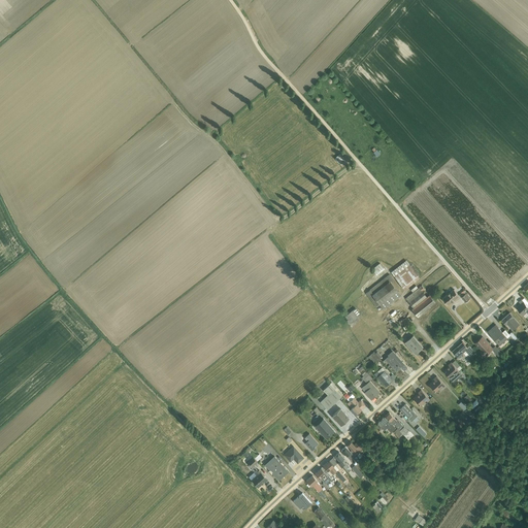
[(340,162),(345,158),(341,153),(336,157),(340,162)]
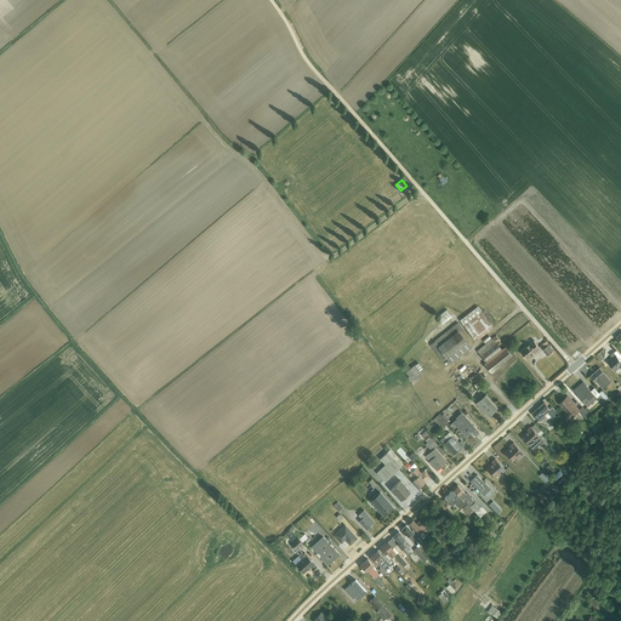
[(478,306),(460,320),(476,340),(494,326),(478,306)]
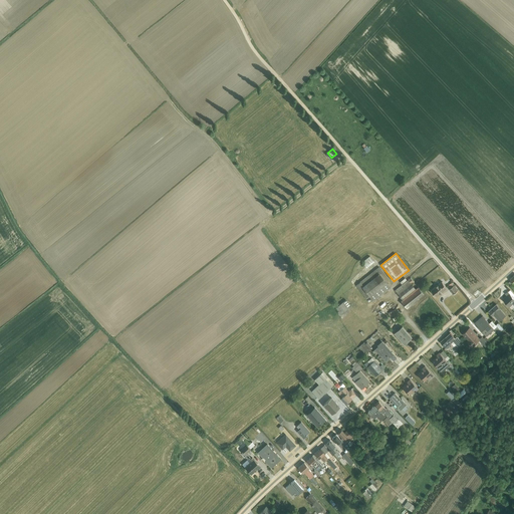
[(369,256),(362,261),(366,267),(374,261),(369,256)]
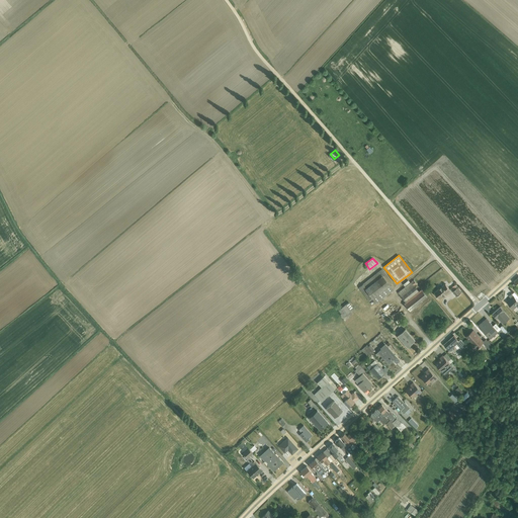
[(381,268),(358,287),(369,300),(372,298),(376,303),(394,289),(383,275),(385,273),(381,268)]
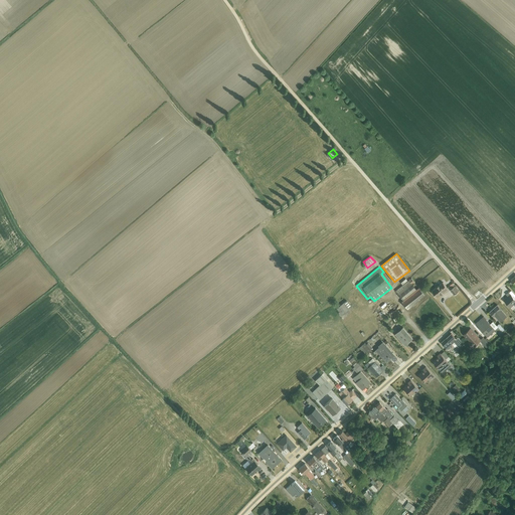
[(408,280),(395,290),(402,300),(401,301),(407,309),(424,295),(418,287),(416,289),(412,285),(415,283),(411,278),(410,279),(408,280)]
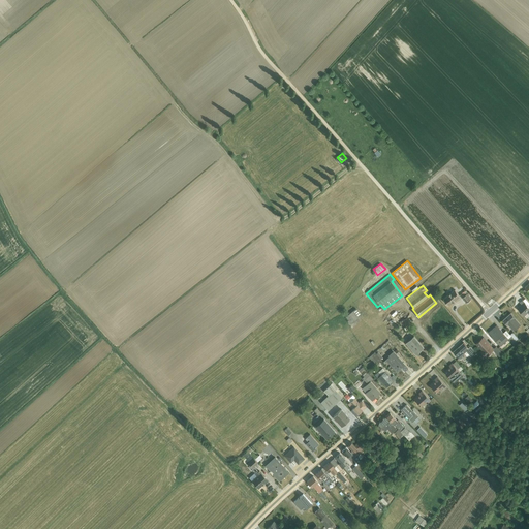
[(455,289),(443,299),(448,305),(461,296),(455,289)]
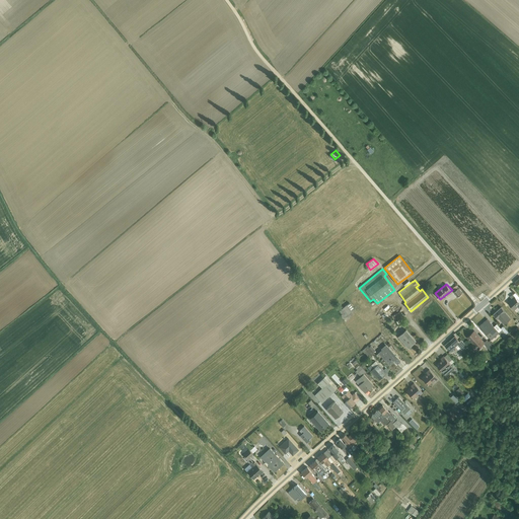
[(458,288),(454,291),(453,292),(457,297),(462,293),(459,289),(460,289),(459,288),(458,288)]
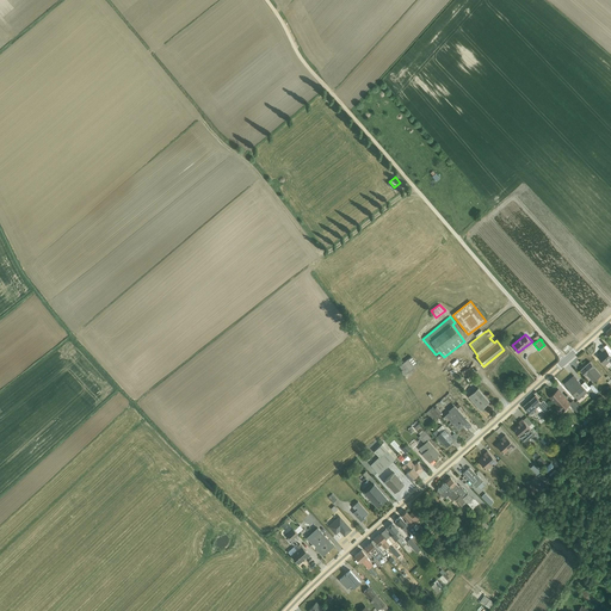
[(610,353),(604,346),(600,349),(603,351),(598,355),(609,368),(610,365),(610,353)]
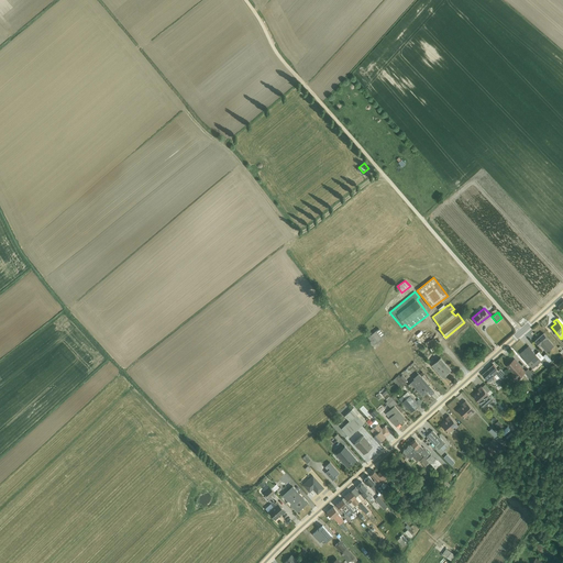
[(379,328),(366,338),(373,345),(385,335),(379,328)]
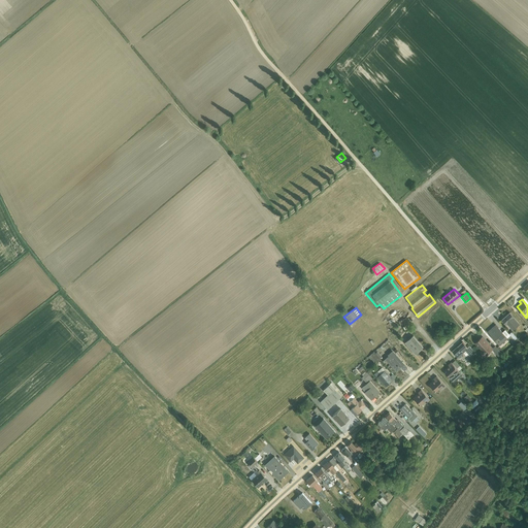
[(509,311),(502,319),(506,325),(507,324),(513,330),(521,323),(509,311)]
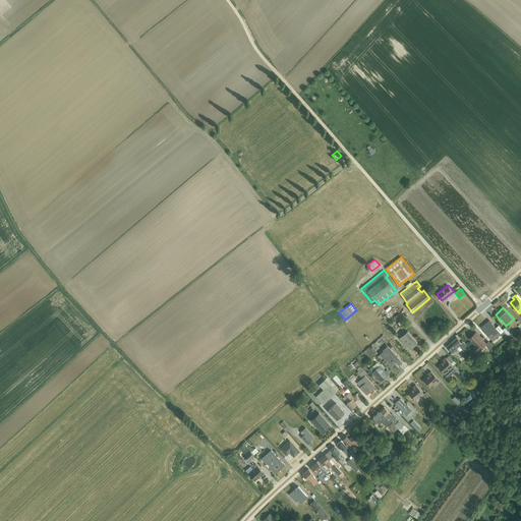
[(510,337),(503,329),(499,325),(496,327),(489,320),(481,327),(494,340),(502,333),(507,339),(510,337)]
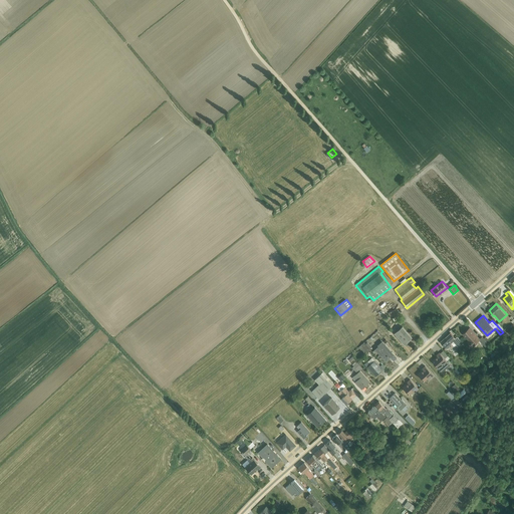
[(496,324),(503,332),(505,329),(498,322),(496,324)]
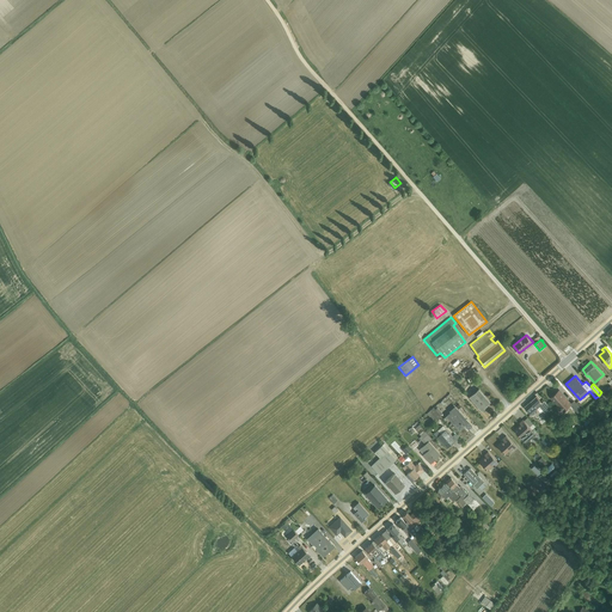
[(478,387),(469,397),(481,410),(488,405),(487,404),(490,401),(478,387)]
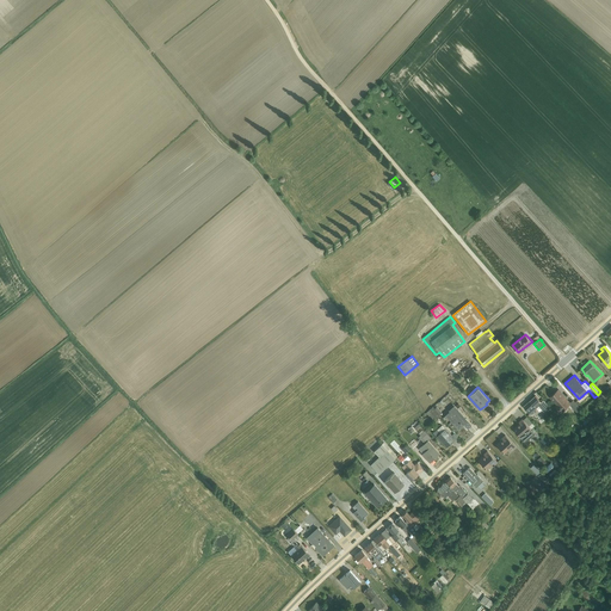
[(580,407),(575,402),(573,400),(571,401),(559,388),(549,396),(556,403),(555,405),(562,412),(565,411),(563,409),(571,403),(578,412),(581,409),(580,407)]
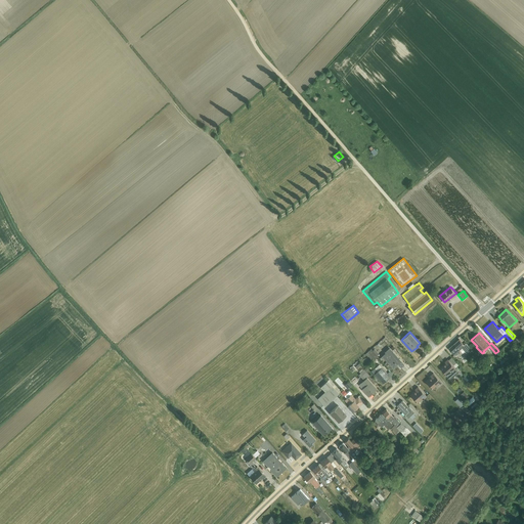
[(465,345),(460,339),(450,347),(455,354),(460,351),(462,353),(464,353),(466,351),(468,353),(473,349),(467,343),(465,345)]
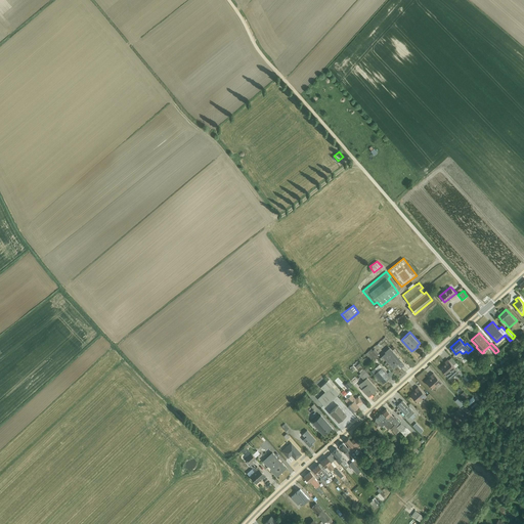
[(382,355),(380,358),(381,360),(384,357),(393,368),(398,363),(401,367),(404,364),(392,350),(395,348),(393,346),(390,348),(389,347),(385,351),(386,352),(382,355)]
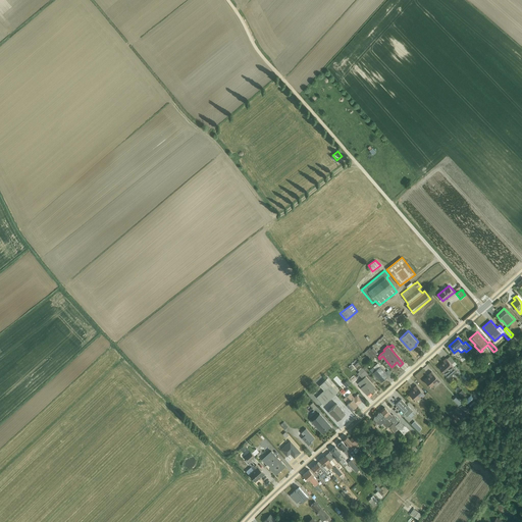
[(375,354),(371,349),(369,347),(364,352),(371,360),(376,355),(375,354)]
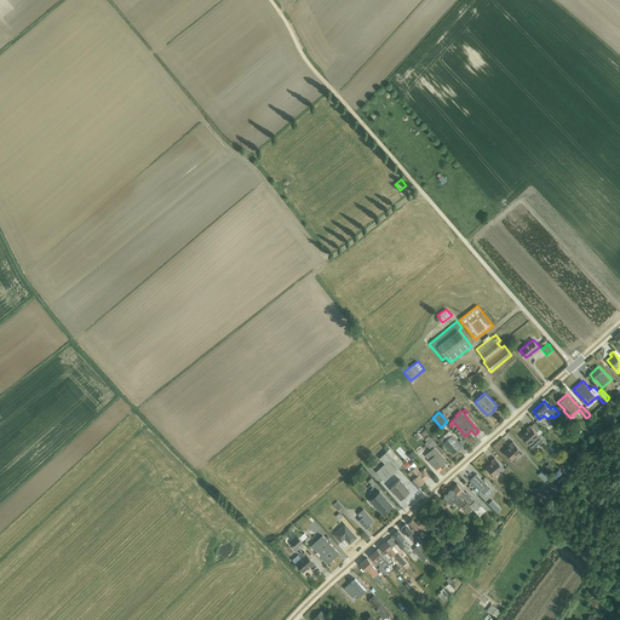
[(532,425),(539,435),(543,431),(534,423),(532,425)]
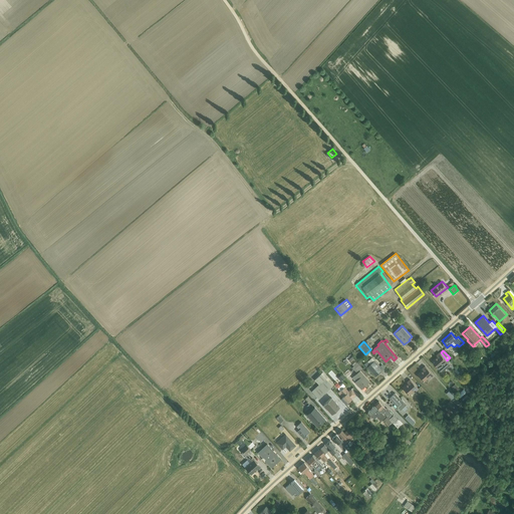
[(447,360),(441,352),(440,352),(437,354),(438,355),(433,360),(443,371),(451,364),(447,360)]
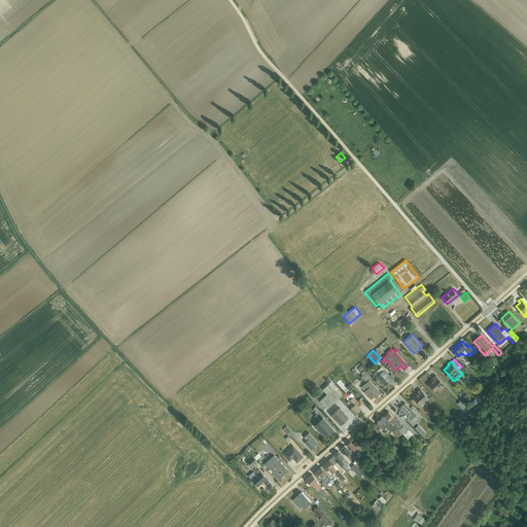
[(392,379),(389,375),(381,366),(374,373),(376,376),(384,386),(392,379)]
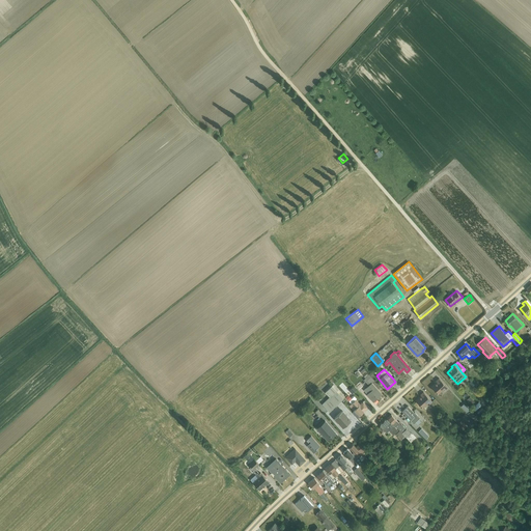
[(370,384),(363,390),(367,393),(366,394),(373,401),(382,394),(372,383),(374,381),(368,373),(368,374),(367,373),(364,375),(370,384)]
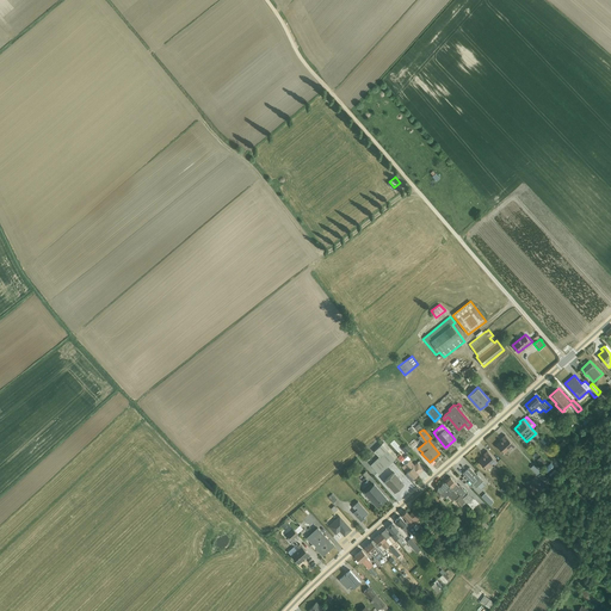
[(503,438),(497,444),(504,454),(511,446),(513,448),(516,446),(505,434),(501,437),(503,438)]
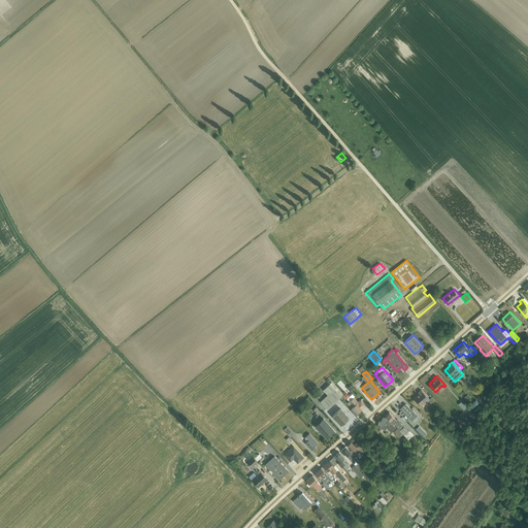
[(330,384),(341,396),(343,394),(331,382),(330,384)]
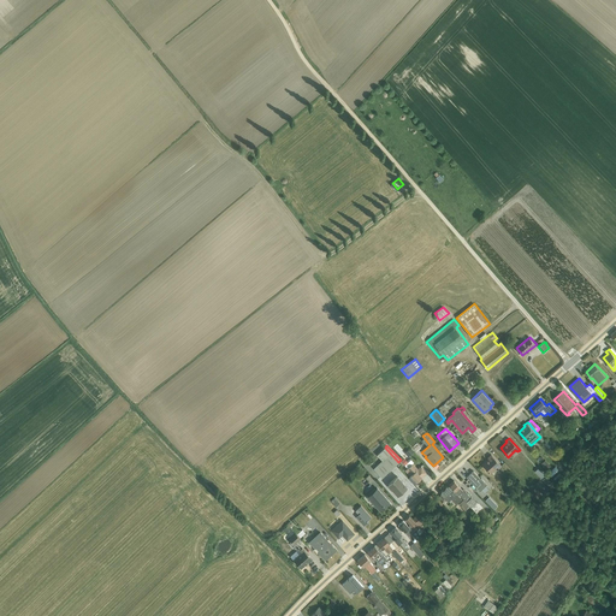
[(398,462),(385,448),(377,455),(383,460),(373,468),(381,478),(398,462)]
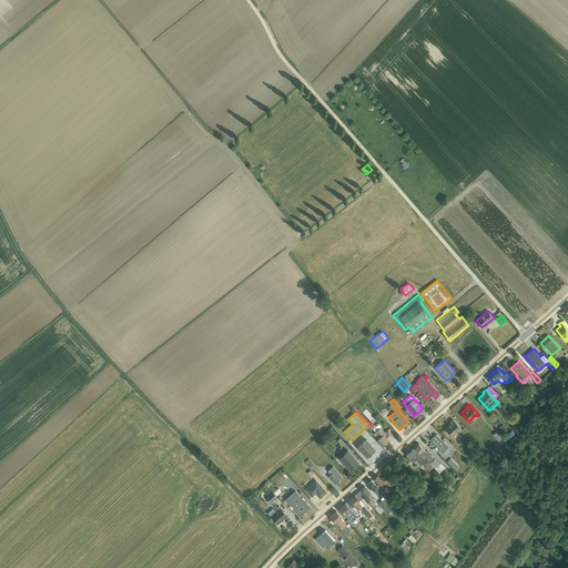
[(450,423),(445,427),(452,436),(459,430),(460,432),(463,429),(453,418),(449,422),(450,423)]
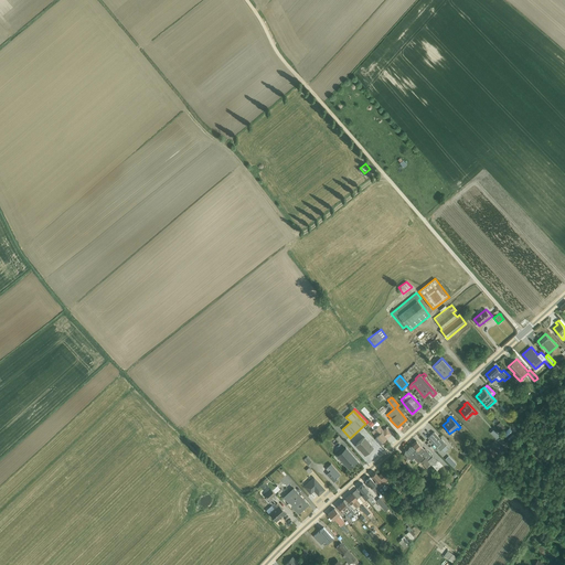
[(376,436),(382,441),(387,437),(392,433),(386,427),(383,429),(379,425),(380,424),(376,420),(375,420),(374,422),(374,423),(374,424),(371,426),(374,429),(372,432),(376,436)]
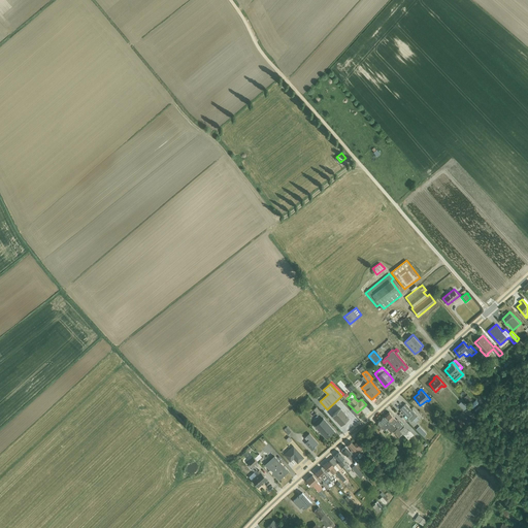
[(467,394),(464,397),(469,403),(473,400),(467,394)]
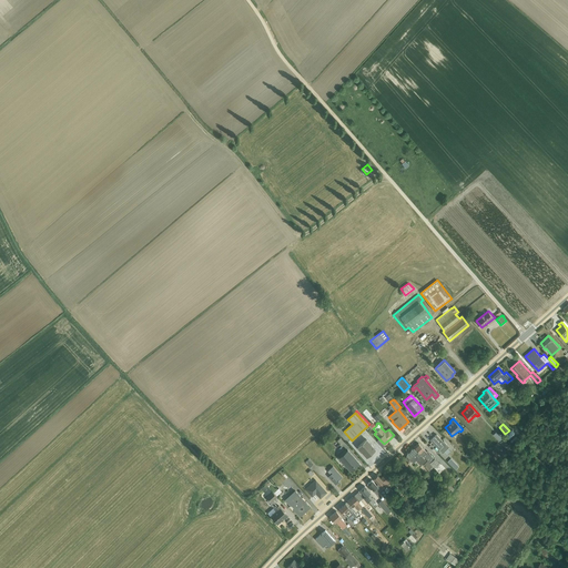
[(497,432),(494,435),(499,442),(503,438),(497,432)]
